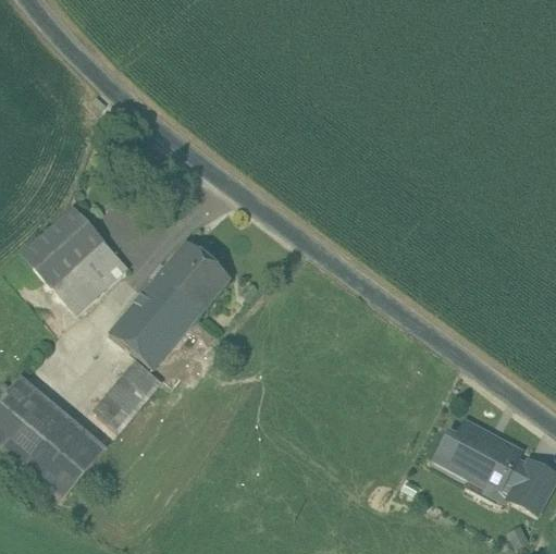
[(73,210),(23,255),(52,287),(102,242),(73,210)]
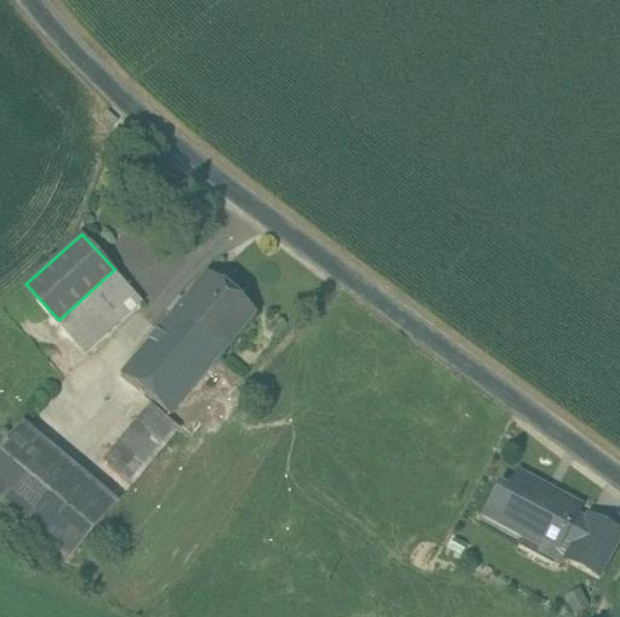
[(114,269),(58,320),(85,350),(142,300),(114,269)]
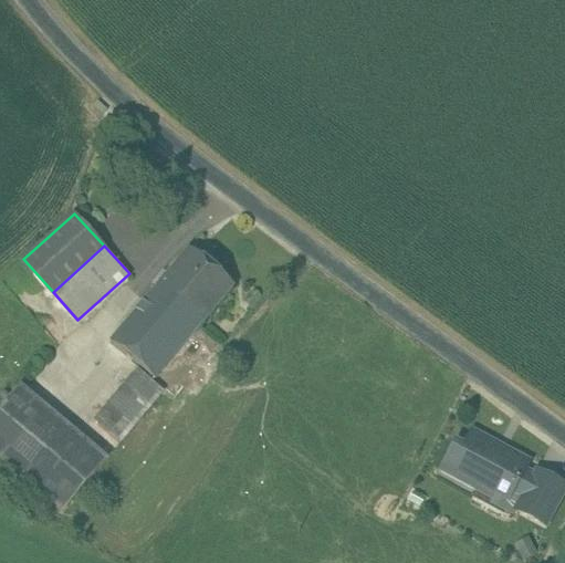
[(189,246),(111,340),(156,377),(234,284),(189,246)]
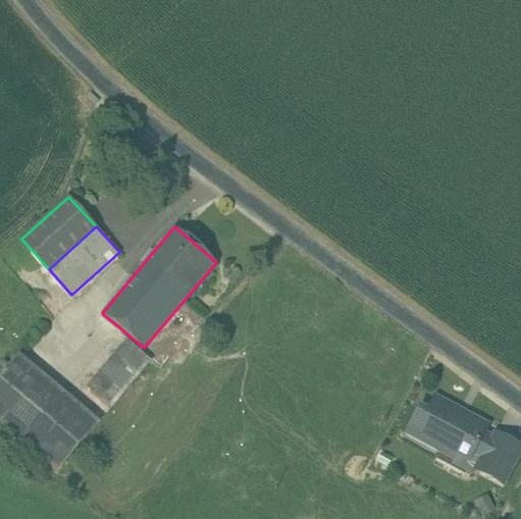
[(127,342),(89,386),(110,406),(149,361),(127,342)]
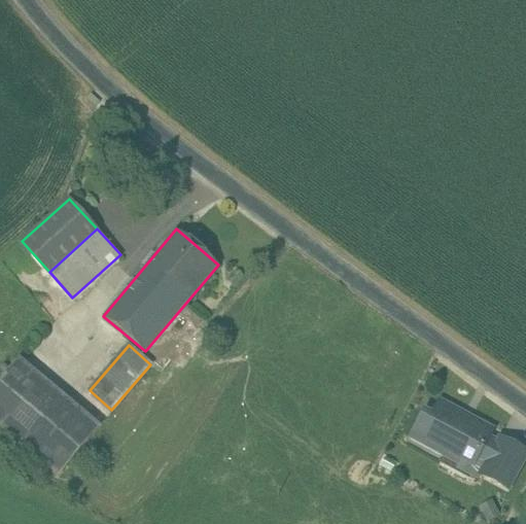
[(98,426),(20,359),(0,382),(0,423),(59,473),(98,426)]
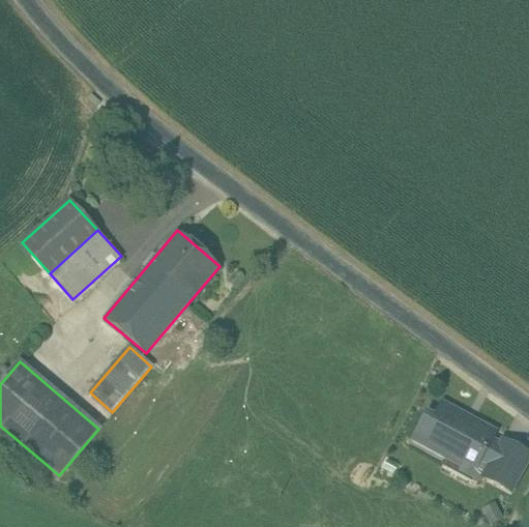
[(80,405),(103,422),(111,411),(88,393),(80,405)]
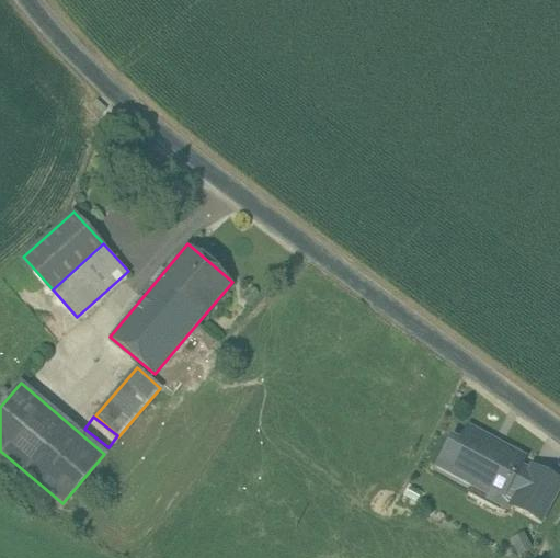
[(493,440),(468,426),(460,441),(453,436),(438,462),(490,490),(492,486),(504,492),(509,486),(518,491),(530,468),(521,463),(525,455),(502,442),(499,447),(492,443),(493,440)]
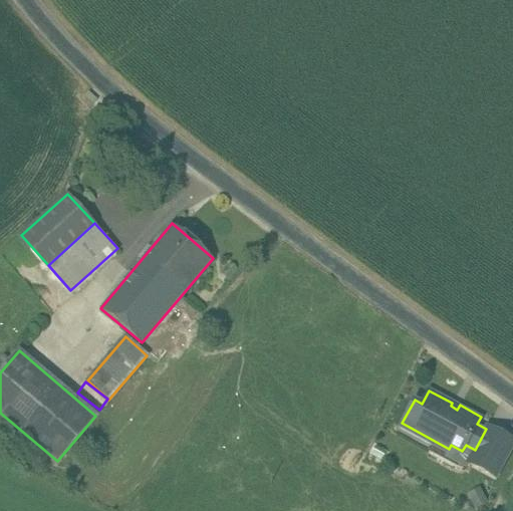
[(512,437),(488,425),(486,429),(475,450),(469,460),(496,475),(512,442),(512,437)]
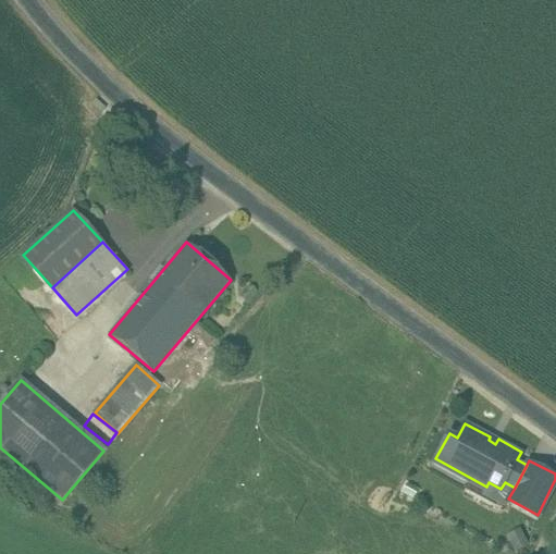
[(509,531),(518,549),(530,542),(521,525),(509,531)]
